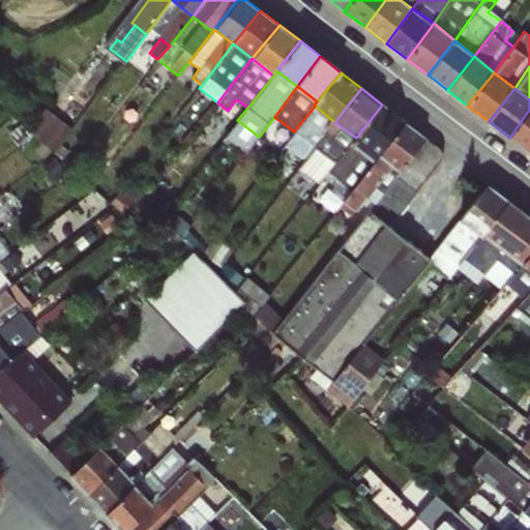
[(379,154),(405,122),(382,105),(356,138),(351,144),(373,162),(379,154)]
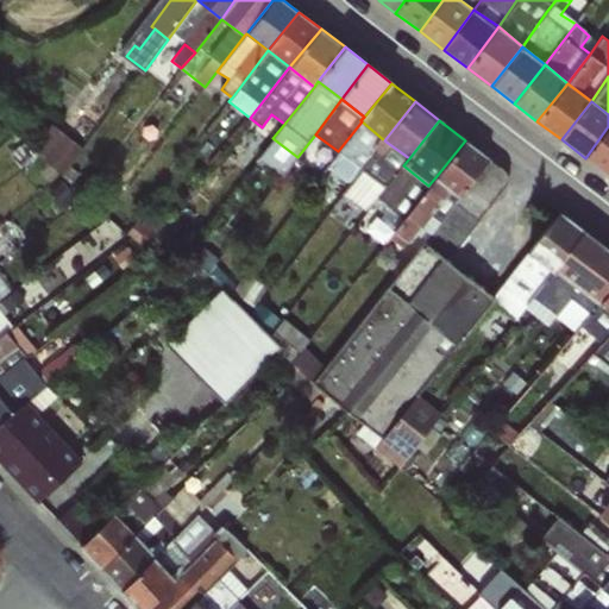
[(362,121),(338,151),(362,170),(384,140),(362,121)]
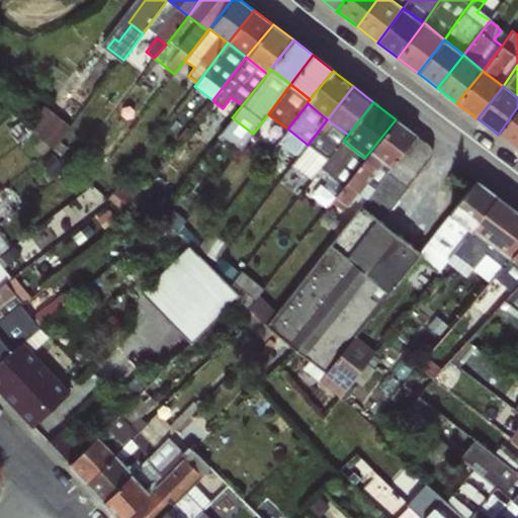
[(44,104),(27,125),(54,151),(71,127),(44,104)]
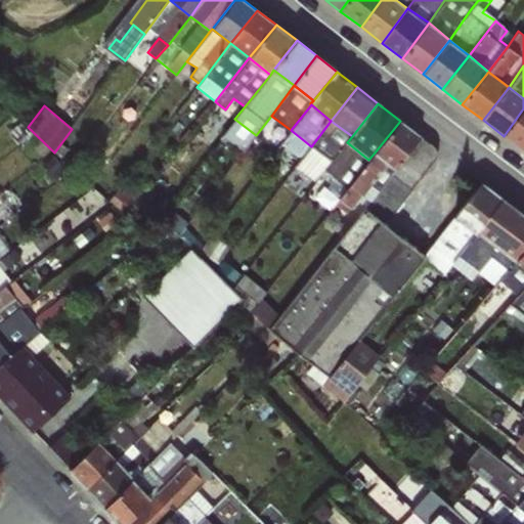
[(523,149),(523,108),(504,136),(523,151),(523,149)]
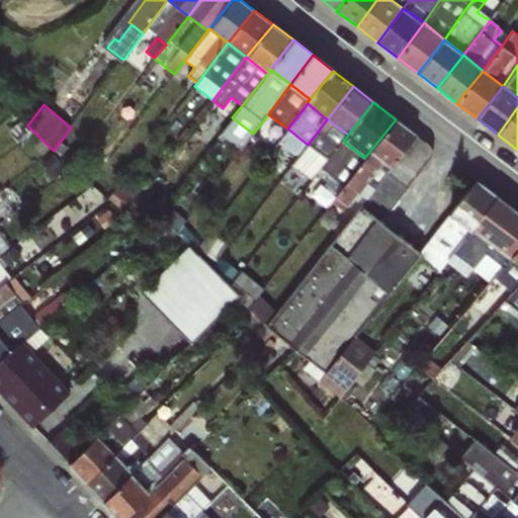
[(241,149),(253,134),(232,117),(220,135),(241,149)]
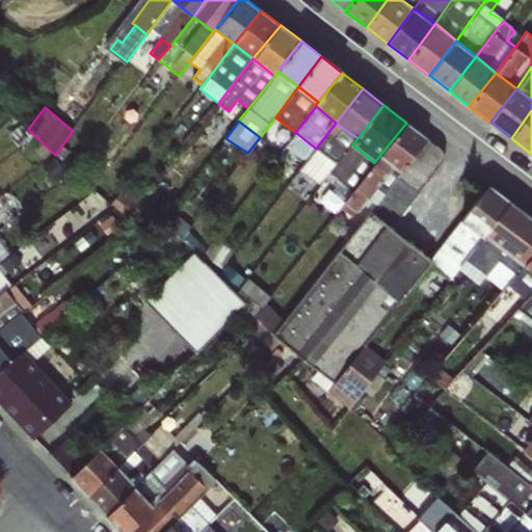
[(336,123),(316,149),(338,163),(352,144),(357,138),(336,123)]
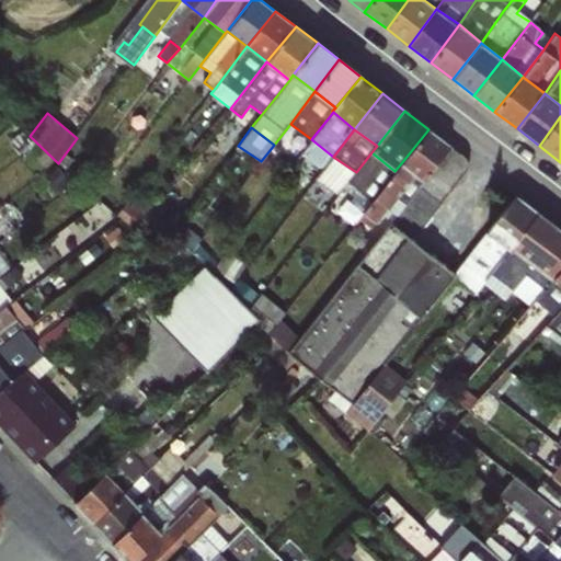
[(423,181),(449,147),(450,146),(428,129),(401,163),(423,181)]
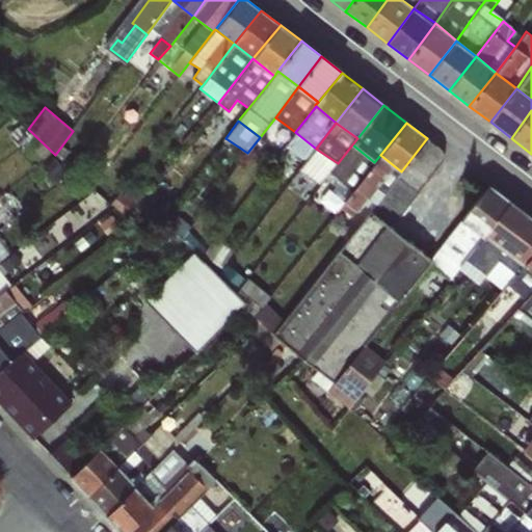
[(440,150),(426,139),(401,171),(370,211),(391,228),(442,162),(443,159),(443,157),(443,156),(443,154),(443,153),(442,151),(440,150)]
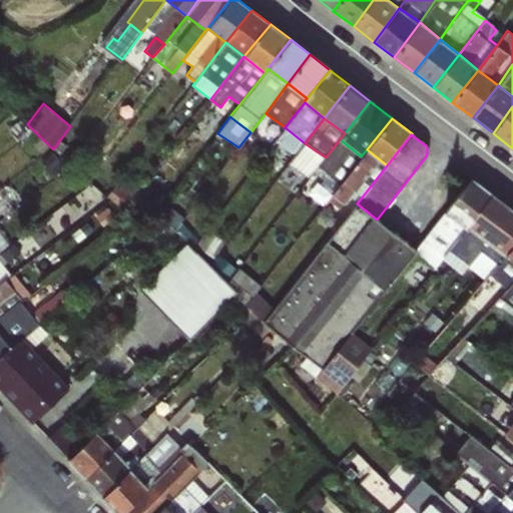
[(326,157),(319,166),(341,183),(361,156),(340,139),(326,157)]
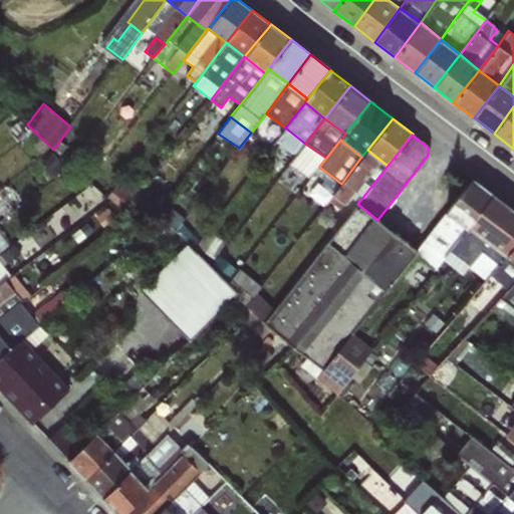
[(326,158),(305,144),(289,164),(308,180),(319,167),(326,158)]
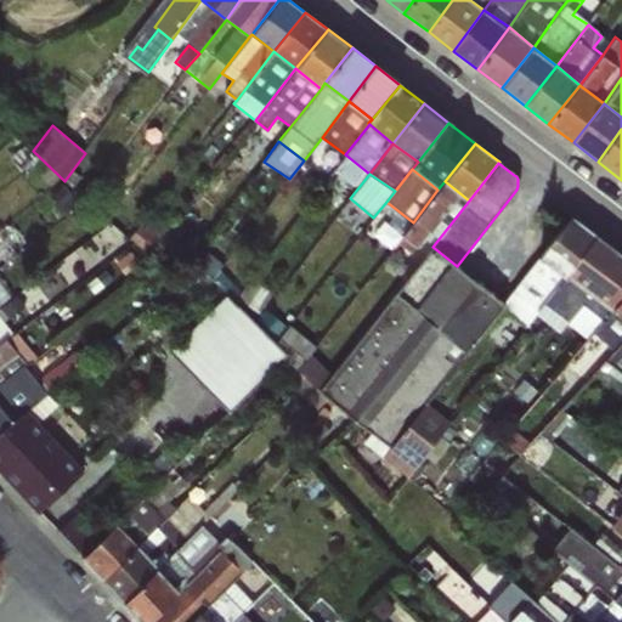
[(437,190),(413,222),(402,237),(419,250),(425,255),(433,247),(469,201),(445,181),(437,190)]
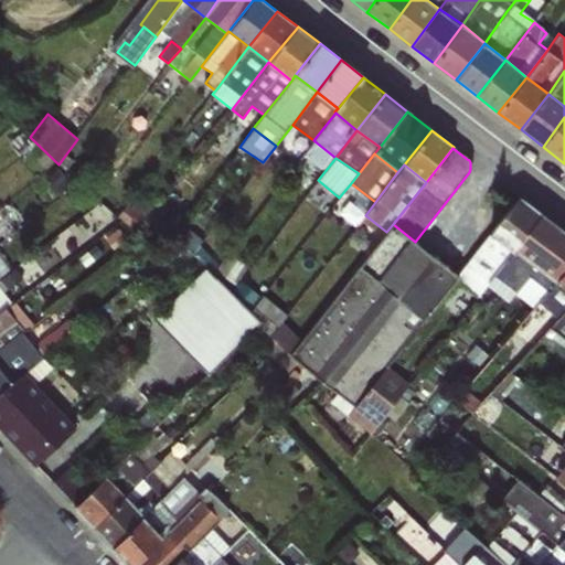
[(87,173),(78,183),(99,201),(107,190),(87,173)]
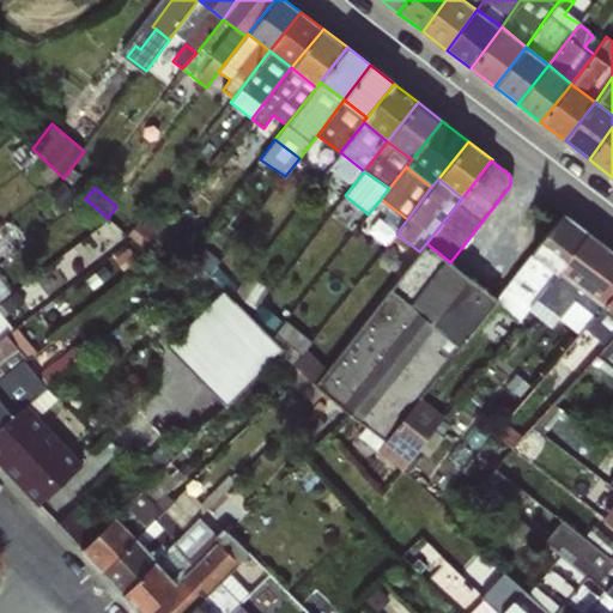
[(145,212),(133,228),(149,241),(151,243),(164,226),(145,212)]
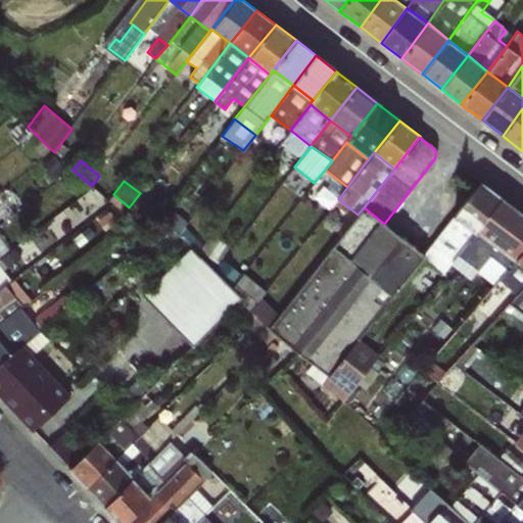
[(475,233),(501,198),(480,182),(455,217),(475,233)]
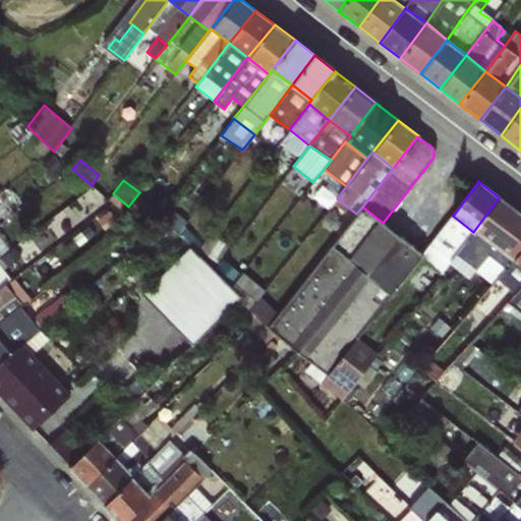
[(126,205),(113,193),(109,199),(121,211),(126,205)]
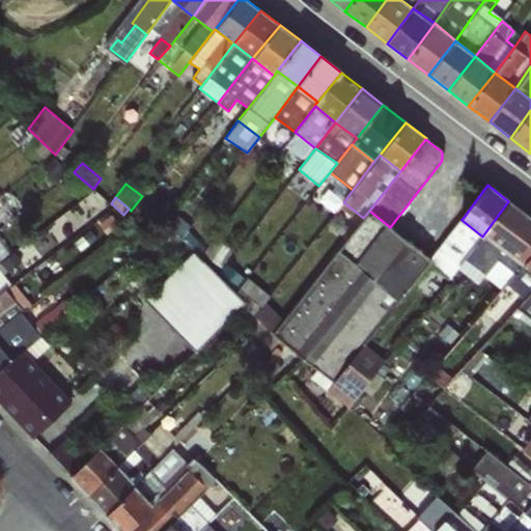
[(524,262),(530,253),(530,218),(508,201),(482,236),(522,264),(524,262)]
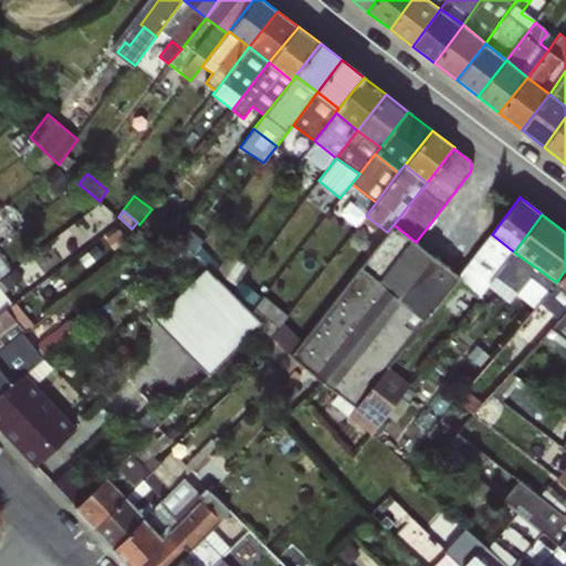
[(416,242),(394,224),(387,232),(360,268),(383,285),(425,321),(457,280),(459,278),(416,242)]
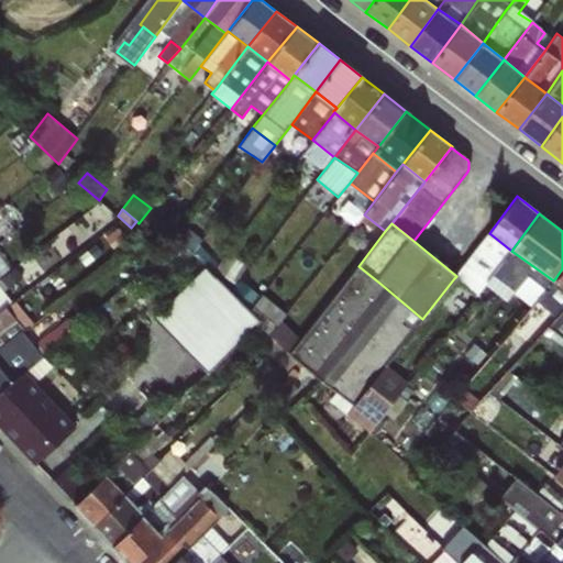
[(176,240),(189,252),(201,240),(189,228),(176,240)]
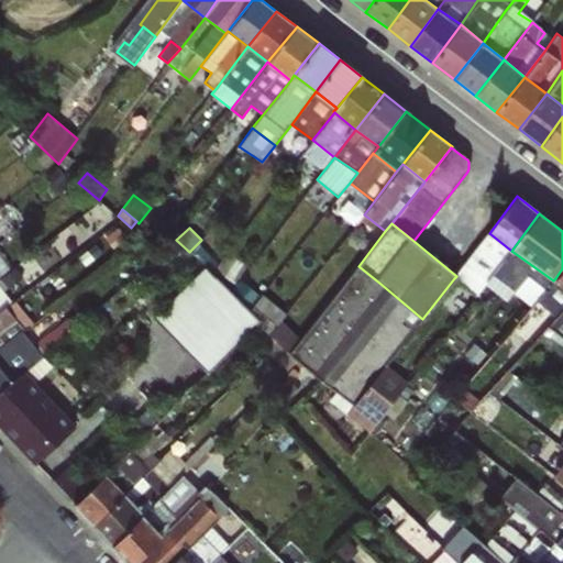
[(511,251),(489,233),(456,276),(454,278),(476,295),(485,283),(493,274),(511,251)]
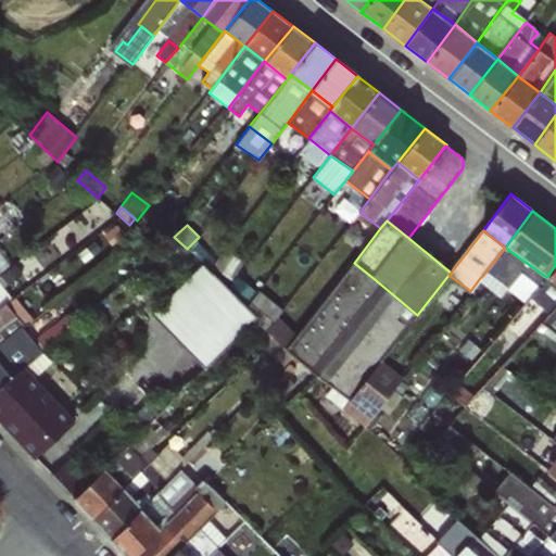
[(178,264),(190,252),(187,249),(174,237),(163,248),(178,264)]
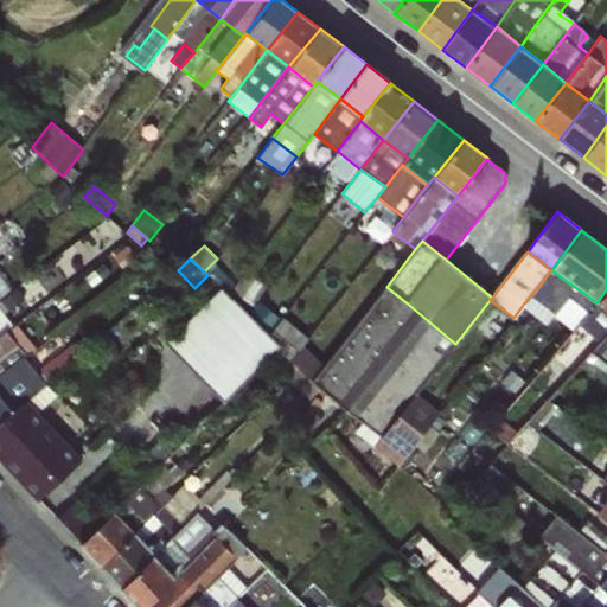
[(589,312),(596,302),(551,270),(531,295),(555,313),(568,296),(589,312)]
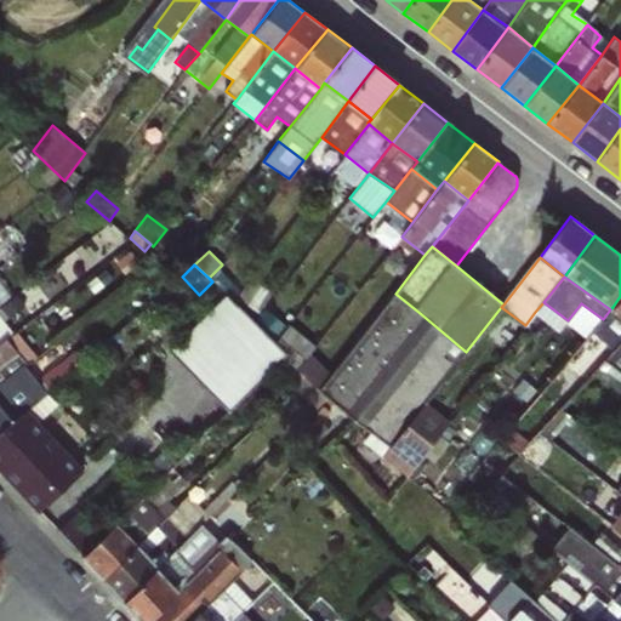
[(420,313),(396,294),(330,377),(319,391),(330,398),(353,417),(391,446),(382,457),(408,477),(450,422),(425,403),(466,352),(420,313)]
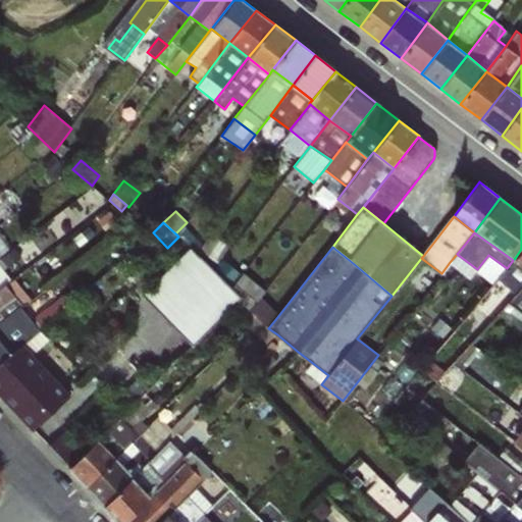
[(14,248),(0,257),(0,258),(7,268),(21,258),(14,248)]
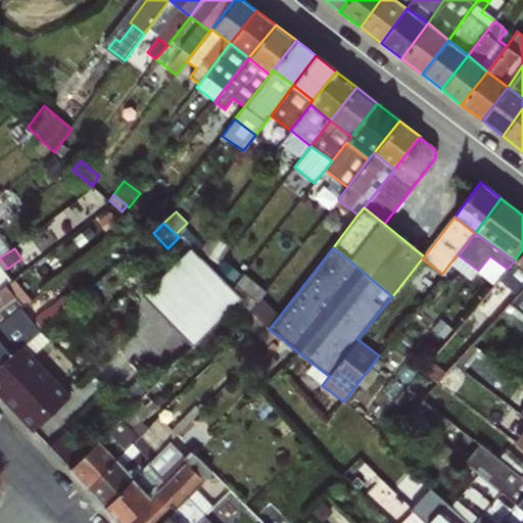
[(228,312),(239,300),(241,298),(231,288),(215,273),(190,248),(143,295),(193,346),(228,312)]
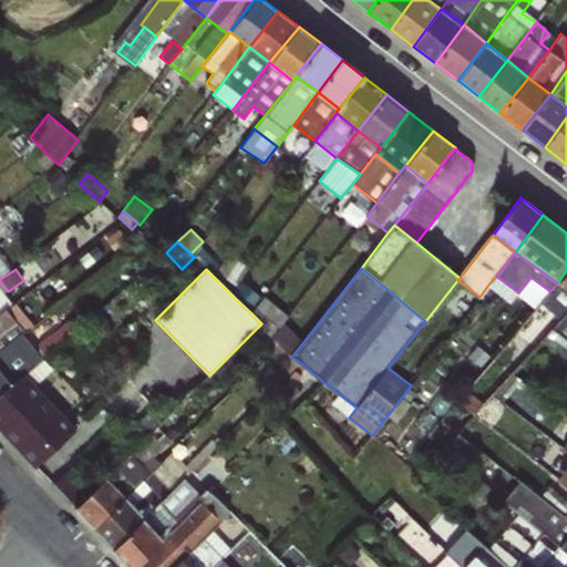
[(533,310),(550,291),(531,277),(518,292),(533,310)]
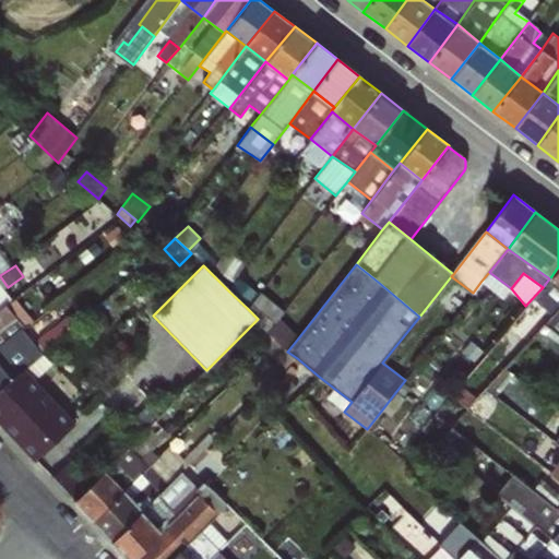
[(229,292),(247,308),(251,304),(258,295),(239,278),(229,292)]
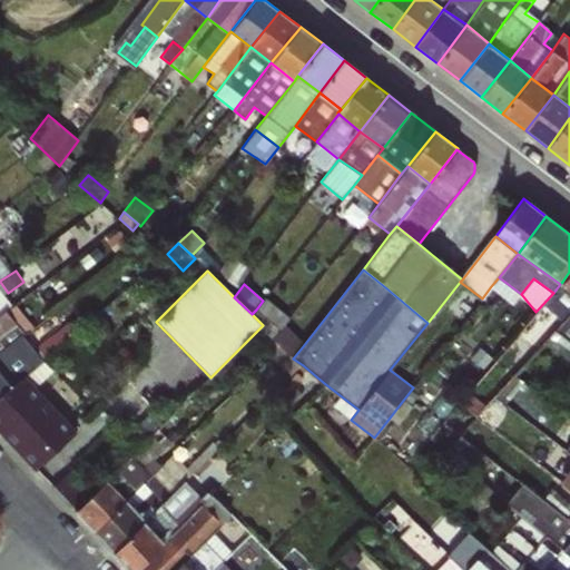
[(569,313),(569,292),(560,284),(553,293),(543,305),(563,321),(569,313)]
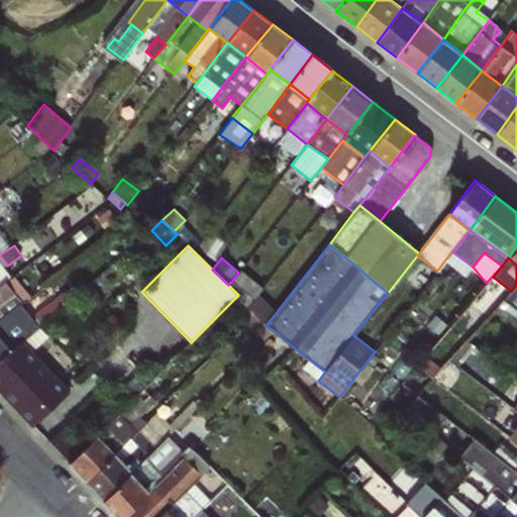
[(0,286),(11,279),(0,264),(0,286)]
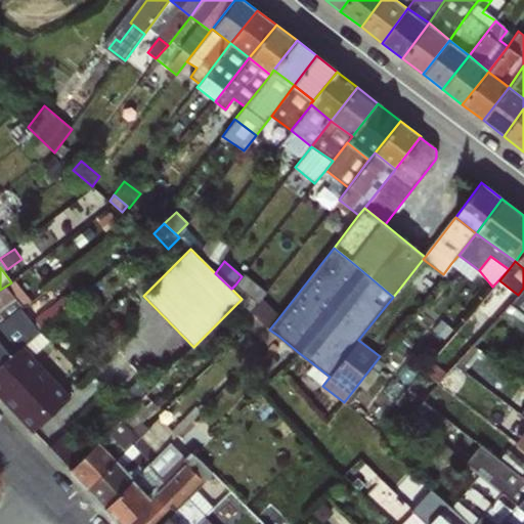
[(245,274),(242,276),(235,285),(258,303),(265,292),(245,274)]
